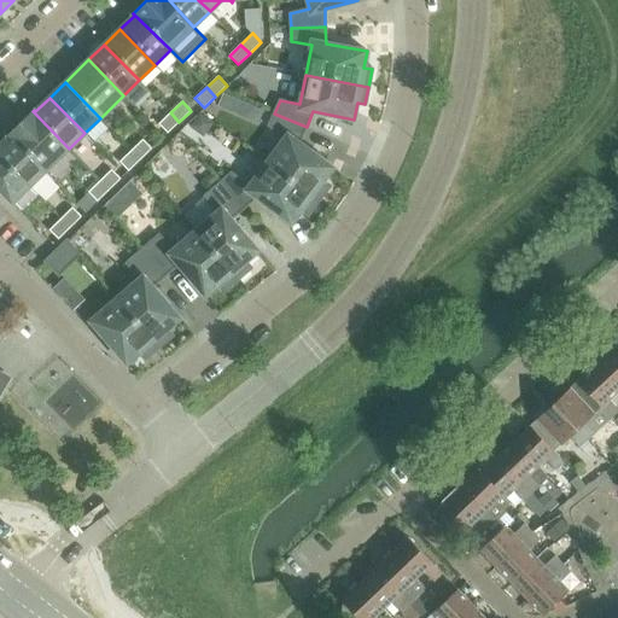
[(69,149),(33,111),(9,134),(45,172),(69,149)]
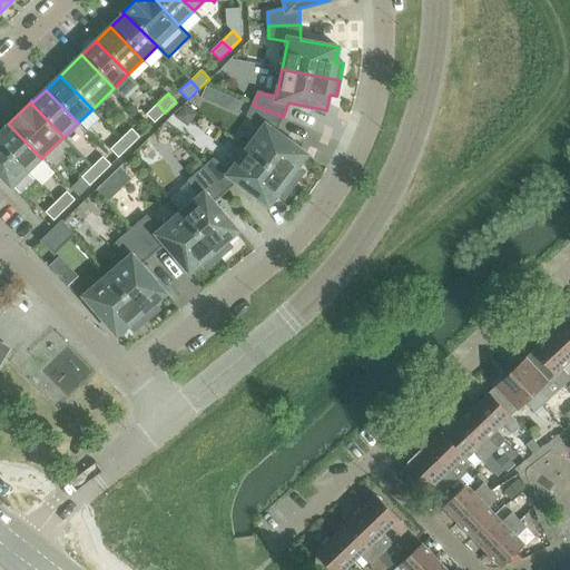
[(155,123),(165,112),(157,104),(146,114),(155,123)]
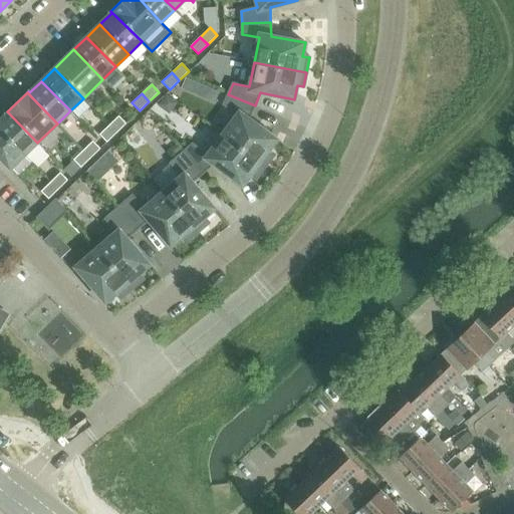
[(277,140),(249,118),(255,105),(228,94),(224,104),(237,114),(222,135),(265,167),(274,155),(268,151),(277,140)]
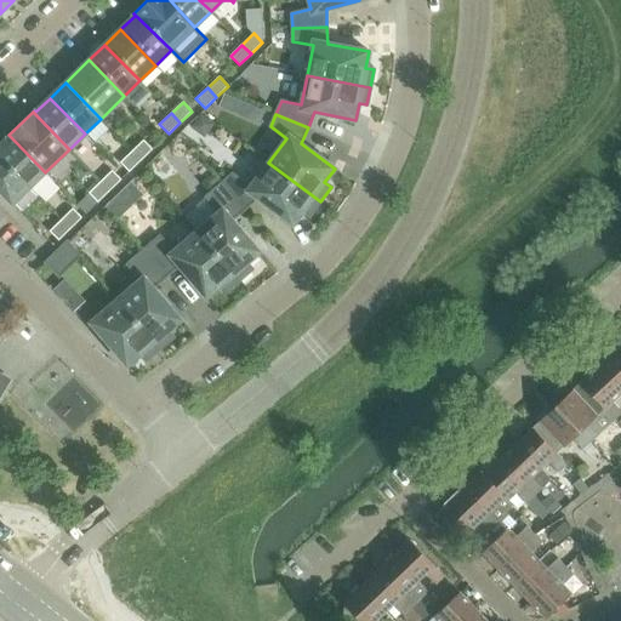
[(45,172),(9,135),(7,136),(10,137),(0,146),(0,157),(29,187),(39,197),(55,182),(45,172)]
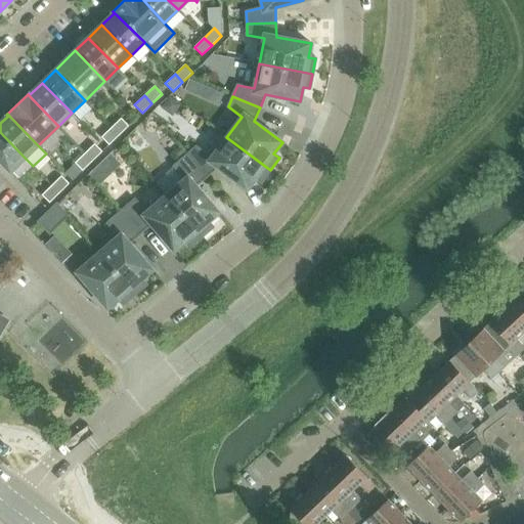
[(119,135),(129,126),(121,118),(112,128),(119,135)]
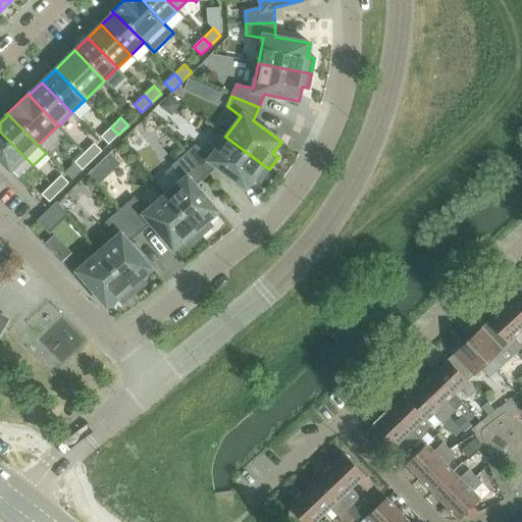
[(108,145),(118,135),(111,127),(101,137),(108,145)]
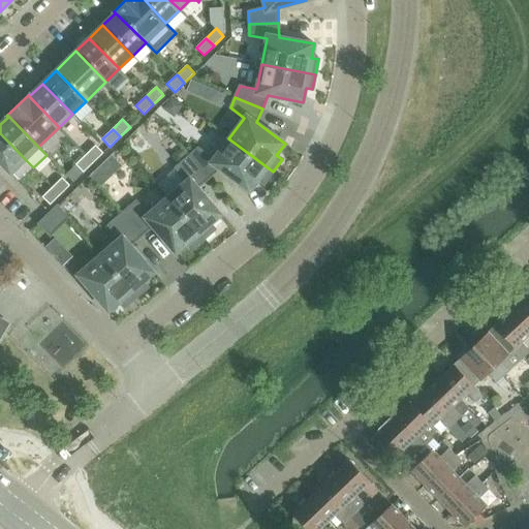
[(25,159),(0,133),(0,162),(19,182),(33,167),(25,159)]
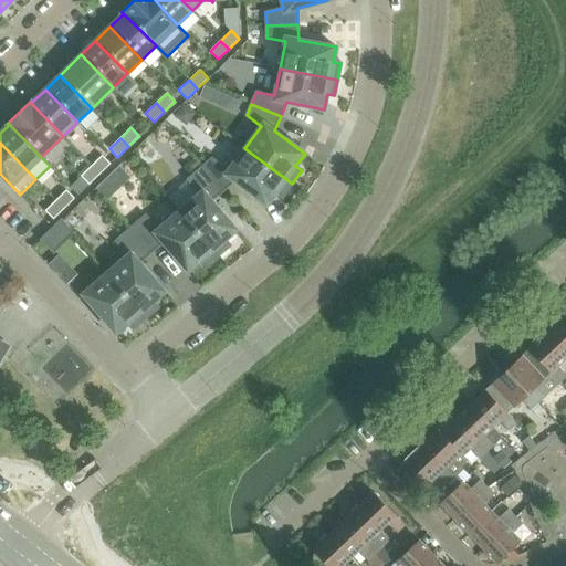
[(292,184),(244,148),(228,171),(212,159),(202,167),(223,190),(234,180),(268,205),(276,192),(282,196),(292,184)]
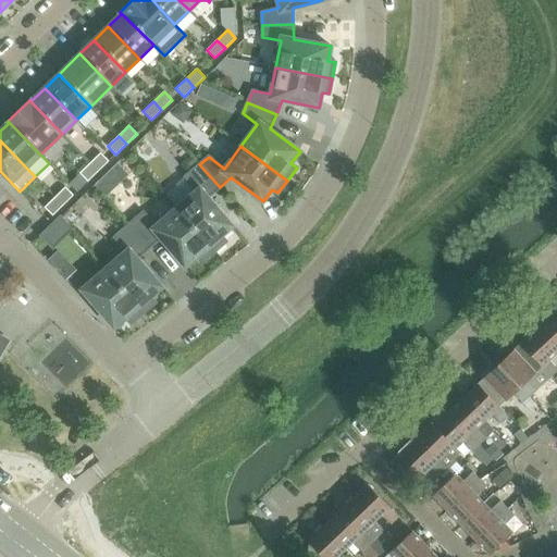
[(98,171),(109,161),(100,152),(90,163),(98,171)]
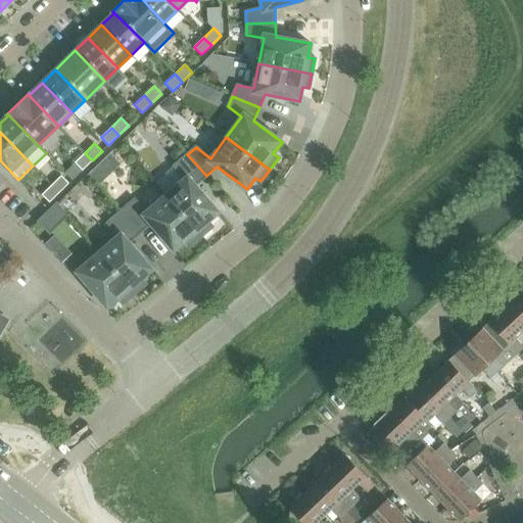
[(83,171),(92,160),(85,153),(75,162),(83,171)]
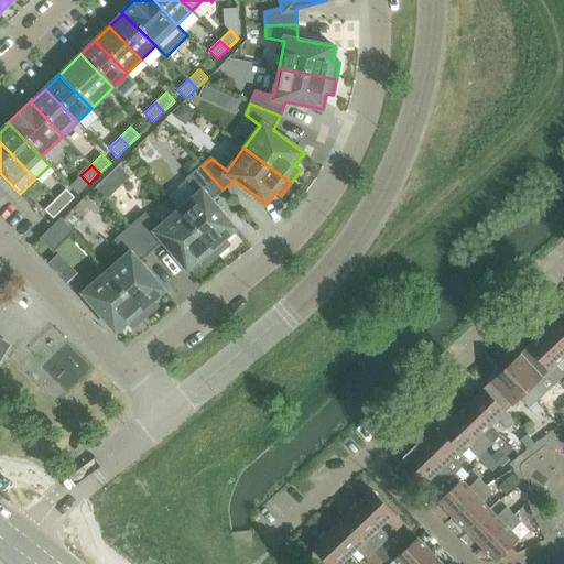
[(236,229),(210,199),(223,190),(202,166),(187,179),(199,193),(179,210),(216,255),(228,245),(224,239),(236,229)]
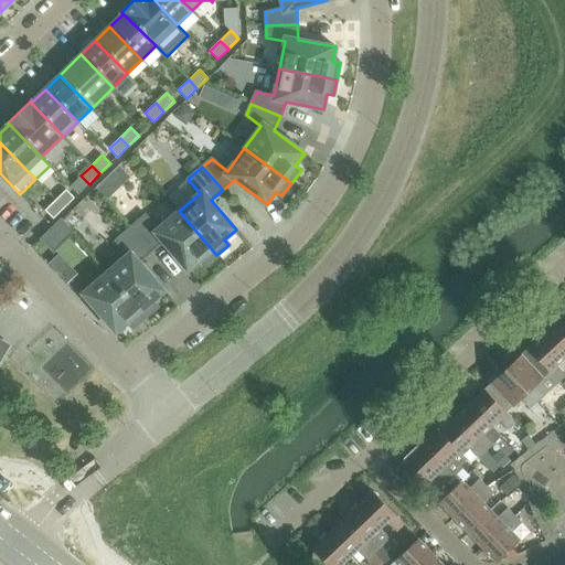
[(64,209),(74,198),(66,190),(55,200),(64,209)]
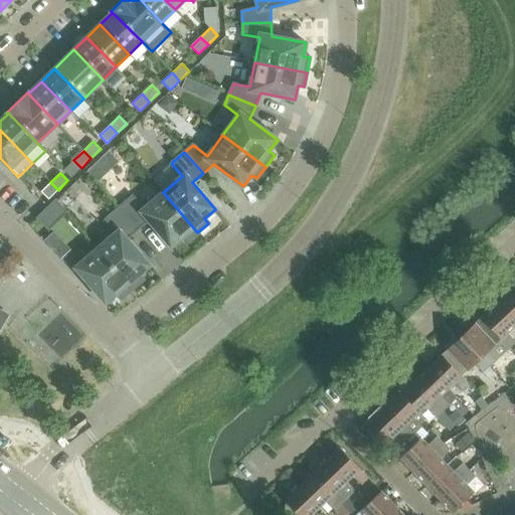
[(48,199),(58,190),(50,182),(41,192),(48,199)]
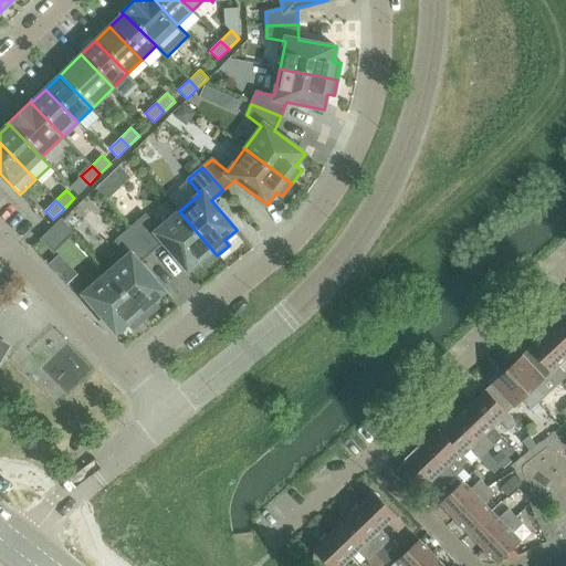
[(217,255),(179,211),(158,230),(146,216),(130,228),(152,252),(164,242),(188,271),(200,261),(205,266),(217,255)]
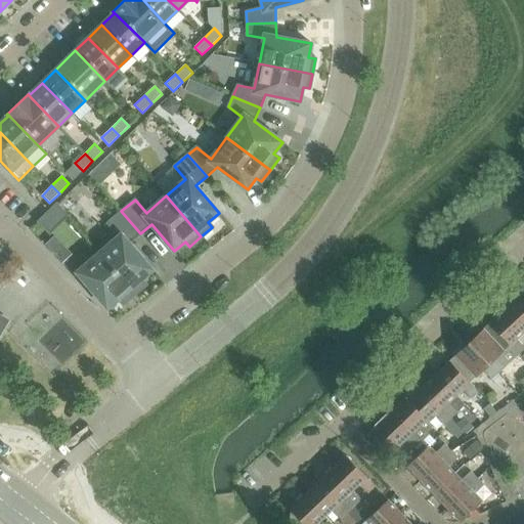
[(50,233),(68,216),(56,205),(38,222),(50,233)]
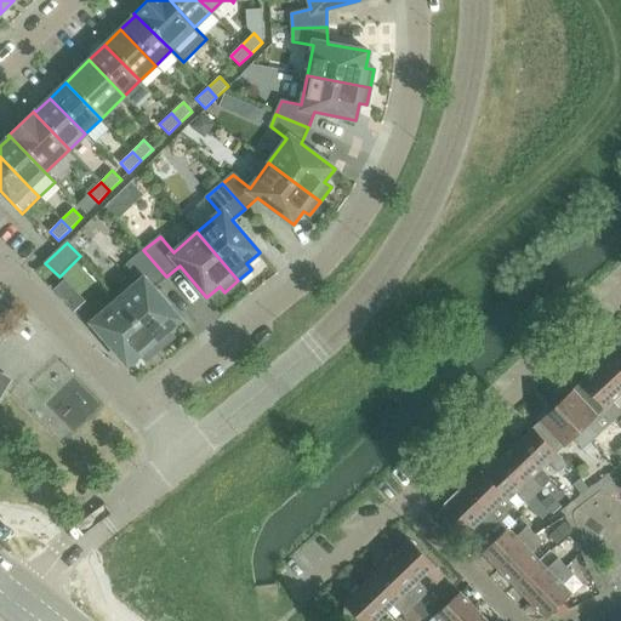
[(181,320),(153,288),(166,277),(143,250),(127,265),(141,280),(118,300),(159,348),(172,337),(167,331),(181,320)]
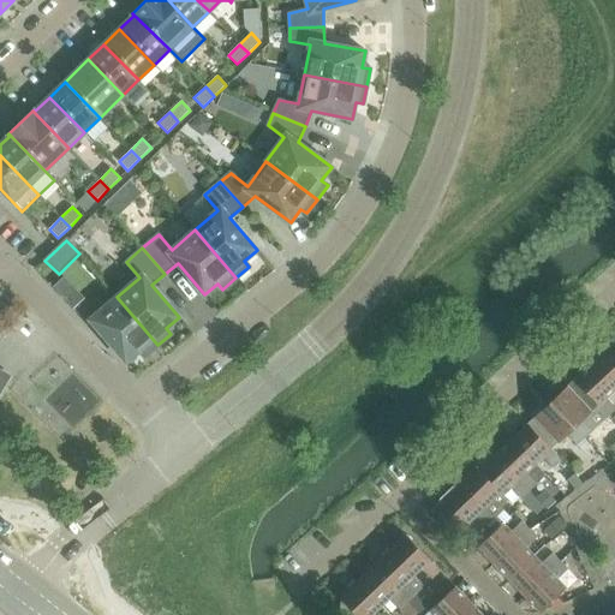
[(157,345),(117,297),(90,320),(126,362),(139,351),(144,357),(157,345)]
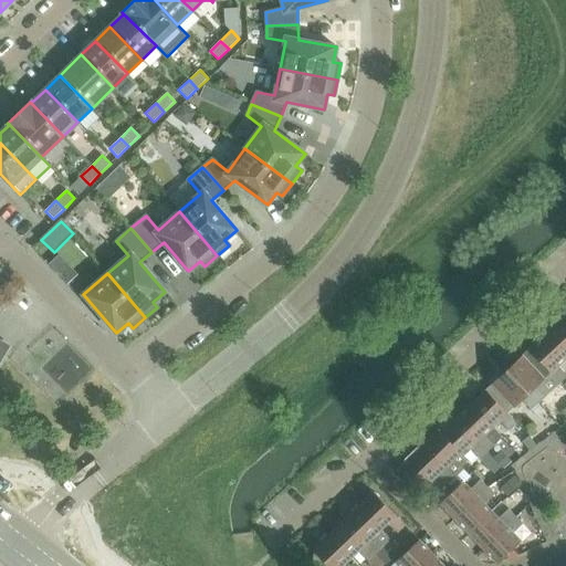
[(565,326),(561,321),(545,334),(565,357),(565,326)]
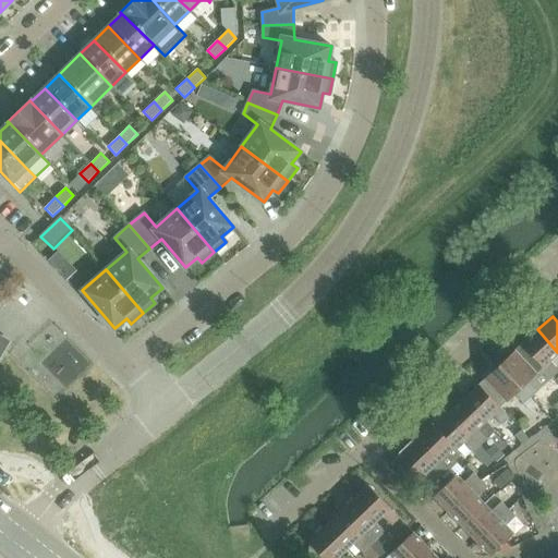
[(557,354),(557,352),(537,329),(522,343),(553,377),(557,372),(557,367),(552,361),(557,354)]
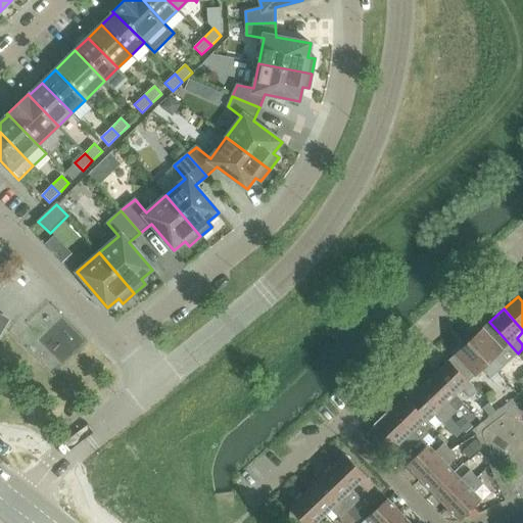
[(518,353),(489,322),(470,342),(498,372),(518,353)]
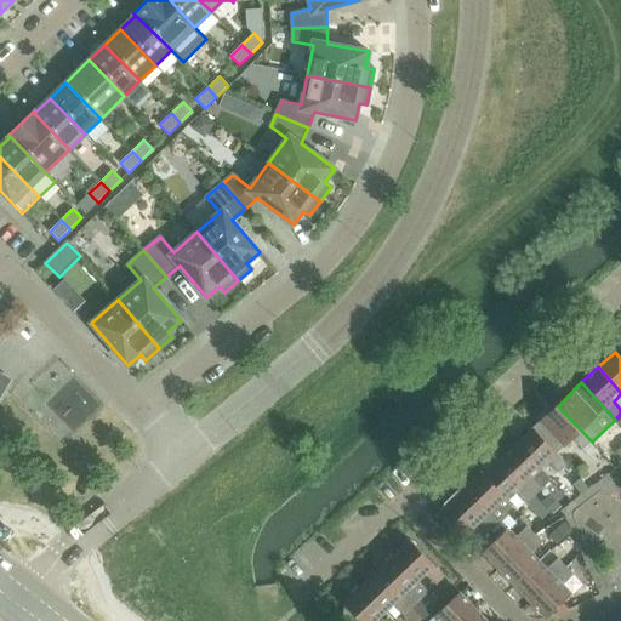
[(592,442),(558,406),(541,422),(534,431),(557,455),(574,439),(584,449),(592,442)]
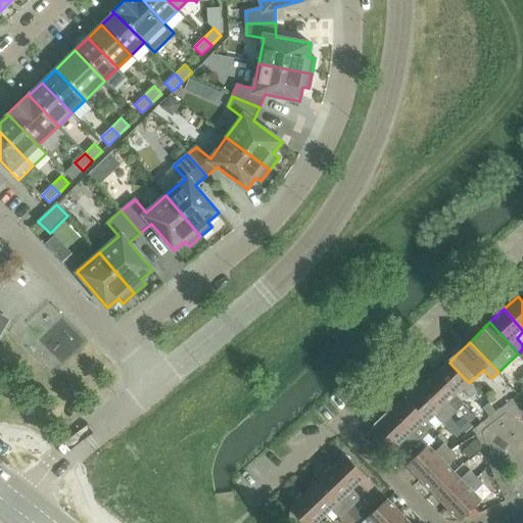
[(469,383),(449,363),(435,376),(457,397),(463,391),(471,399),(478,393),(469,383)]
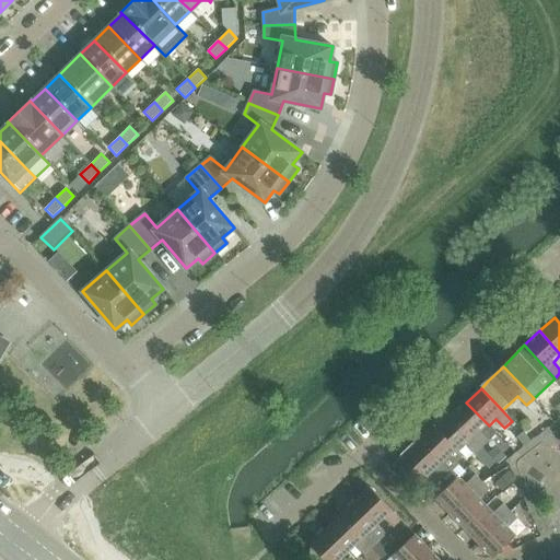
[(489,426),(466,403),(452,416),(483,448),(498,435),(489,426)]
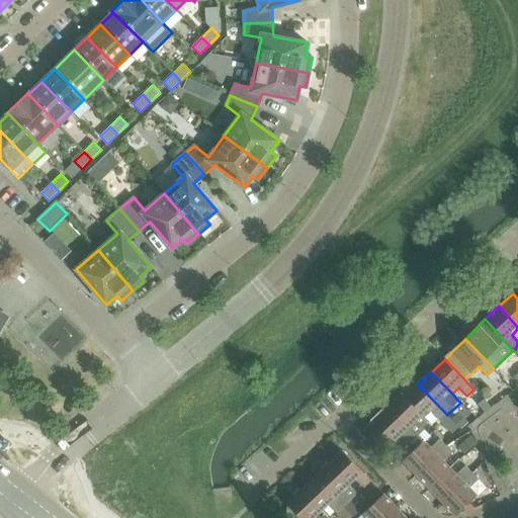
[(447,415),(418,384),(405,397),(425,419),(432,412),(450,431),(456,425),(453,422),(447,415)]
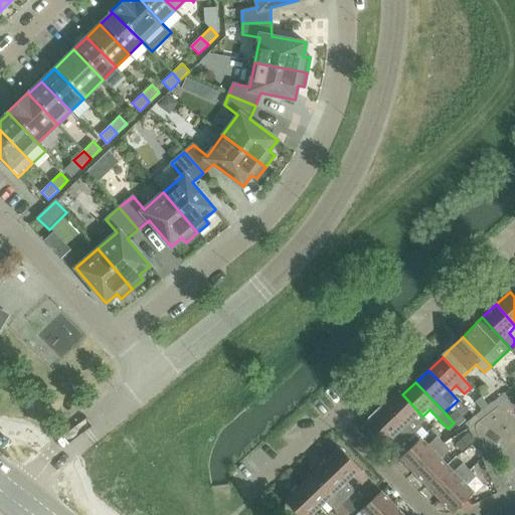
[(422,416),(402,394),(400,392),(387,404),(416,435),(422,428),(419,425),(425,419),(422,416)]
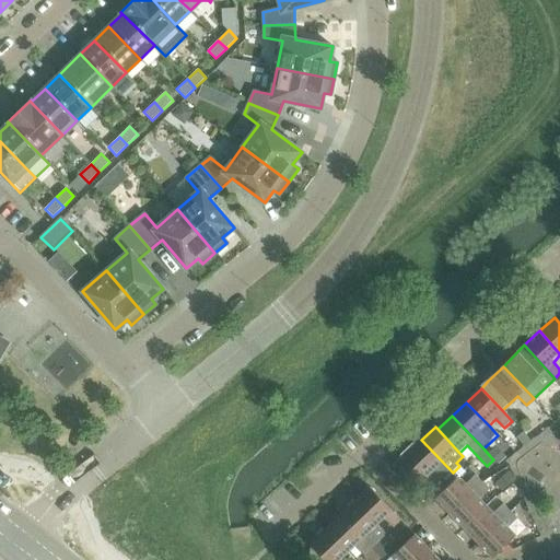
[(453,473),(421,440),(418,443),(415,443),(403,455),(401,457),(399,459),(400,461),(392,468),(407,483),(415,476),(421,483),(436,469),(445,479),(453,473)]
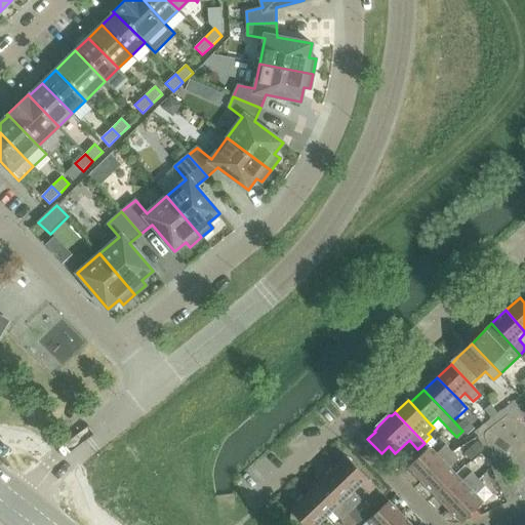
[(423,482),(454,453),(448,446),(439,454),(432,447),(410,468),(423,482)]
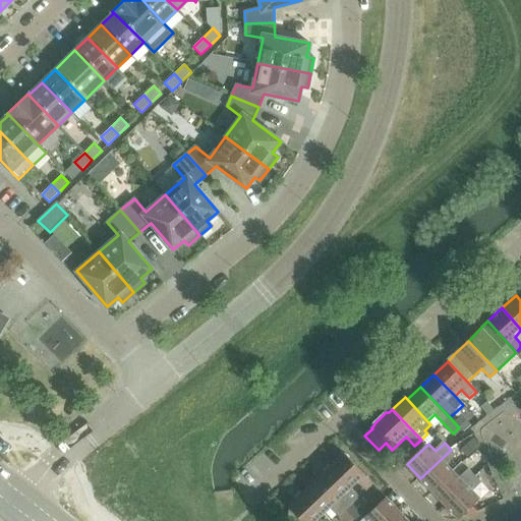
[(455,471),(448,464),(457,456),(451,450),(420,478),(432,491),(455,471)]
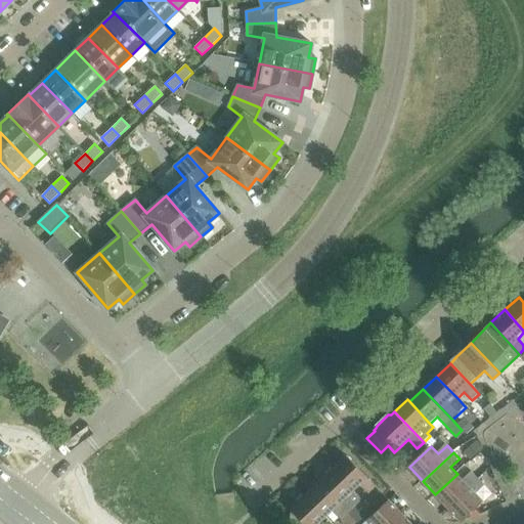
[(376,487),(349,459),(347,456),(333,470),(354,492),(360,485),(368,494),(376,487)]
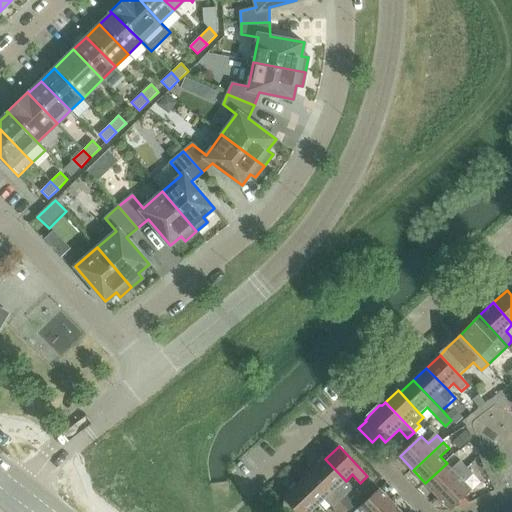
[(437,496),(467,467),(462,461),(461,461),(455,455),(447,463),(425,483),(437,496)]
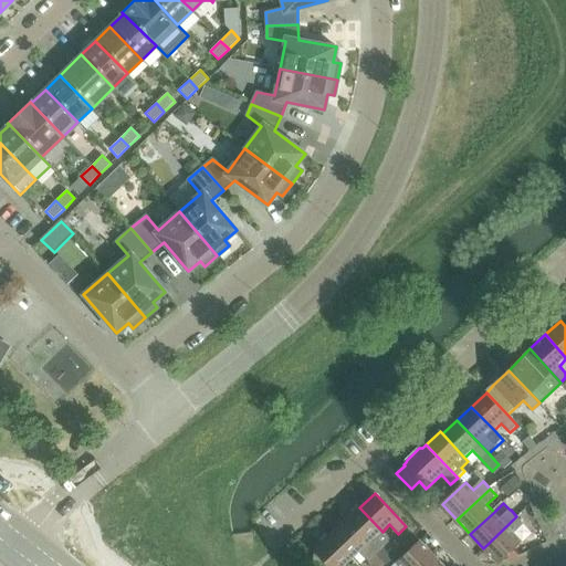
[(375,538),(383,532),(359,507),(345,522),(376,555),(384,548),(375,538)]
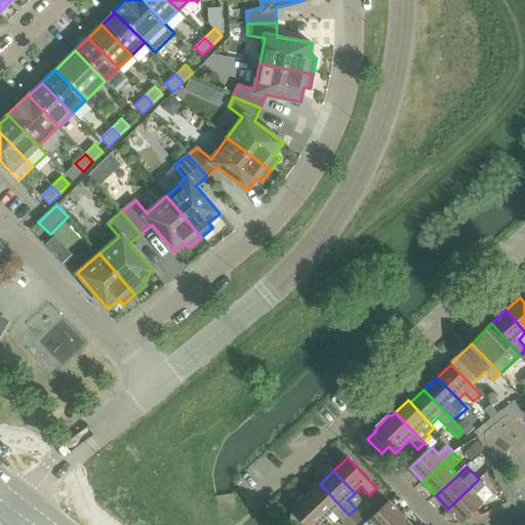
[(484,503),(477,495),(487,486),(479,479),(448,509),(462,524),(484,503)]
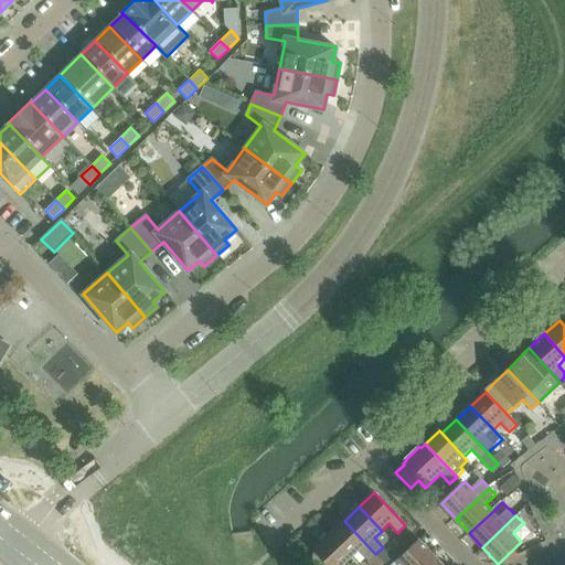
[(375,554),(344,521),(329,535),(351,558),(359,552),(368,561),(375,554)]
